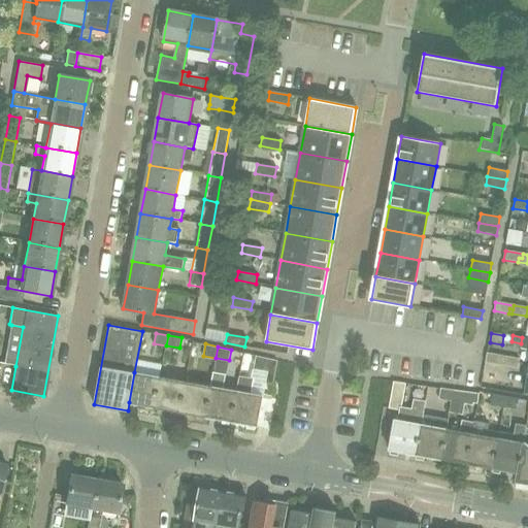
[(503,360),(504,356),(487,353),(485,362),(499,364),(500,360),(503,360)]
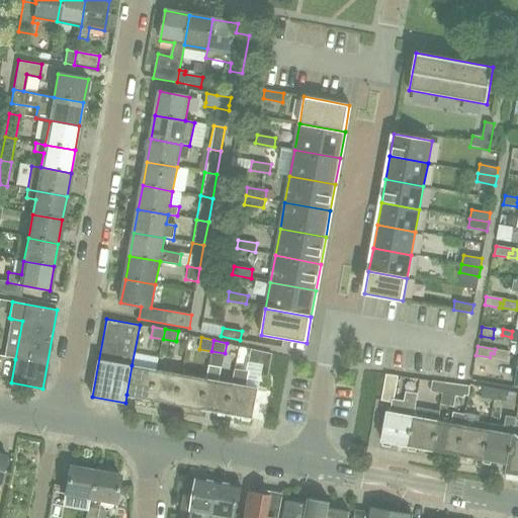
[(268,376),(269,366),(271,353),(251,349),(248,362),(258,364),(257,374),(268,376)]
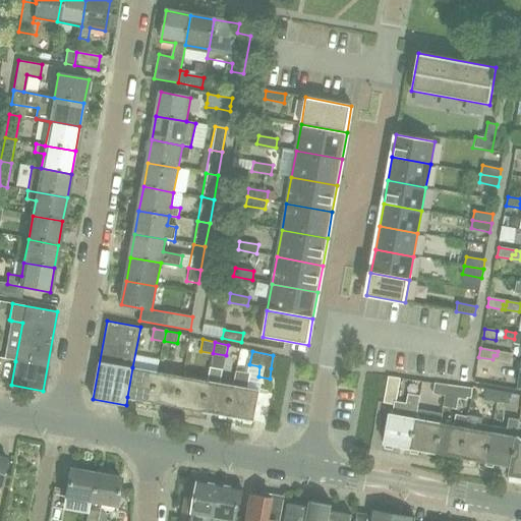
[(493,359),(496,360),(510,362),(512,354),(498,351),(497,355),(494,355),(493,359)]
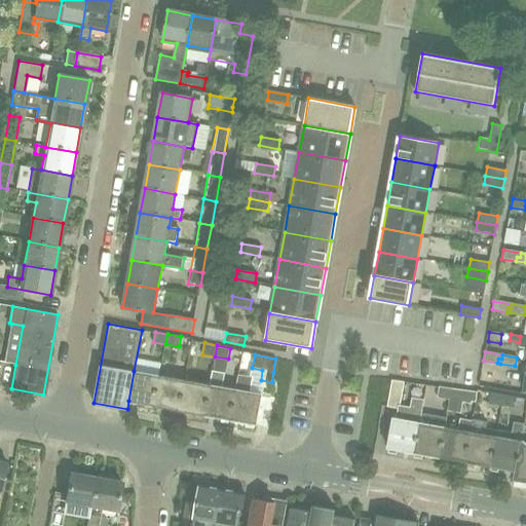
[(154,406),(159,375),(134,371),(128,401),(154,406)]
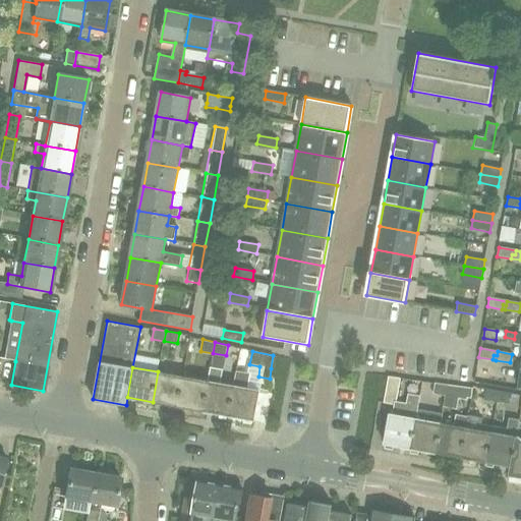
[(233,386),(220,384),(222,371),(210,369),(208,381),(203,410),(228,415),(233,386)]
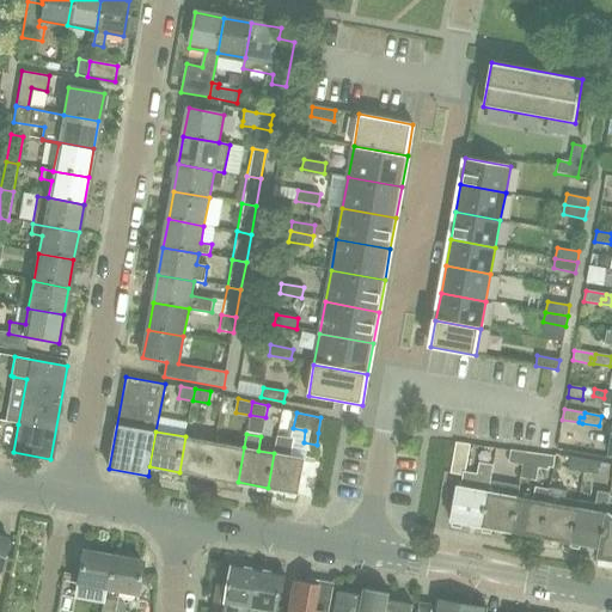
[(208,477),(215,442),(185,436),(179,472),(208,477)]
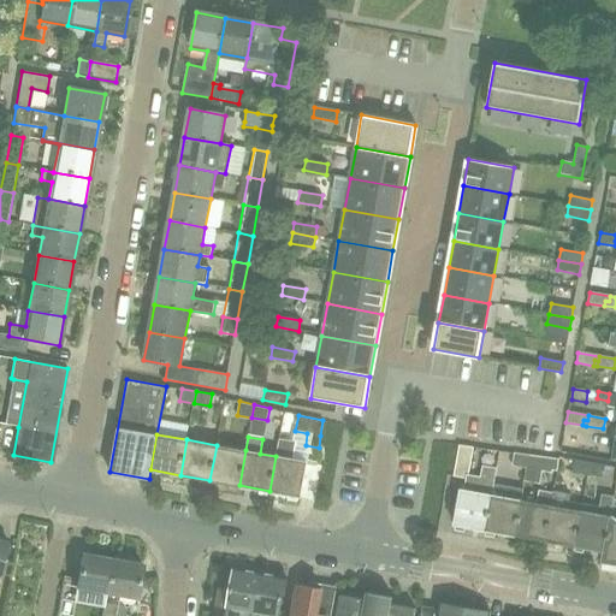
[(306,461),(290,458),(292,444),(278,442),(276,456),(270,491),(300,496),(306,461)]
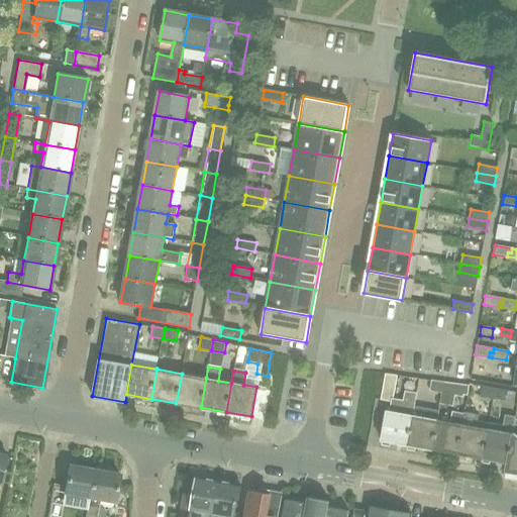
[(201,407),(206,378),(182,374),(176,403),(201,407)]
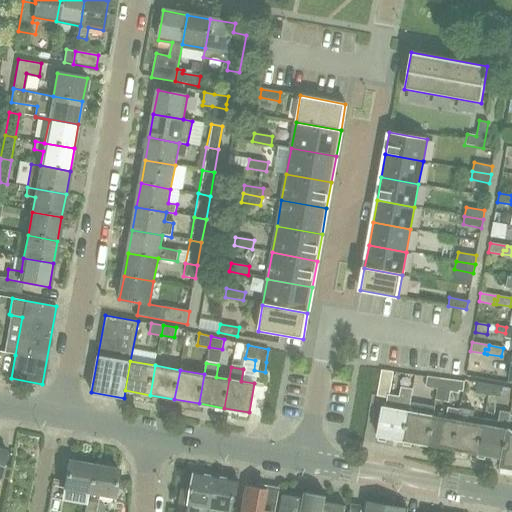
[(377,396),(389,398),(393,372),(381,370),(377,396)]
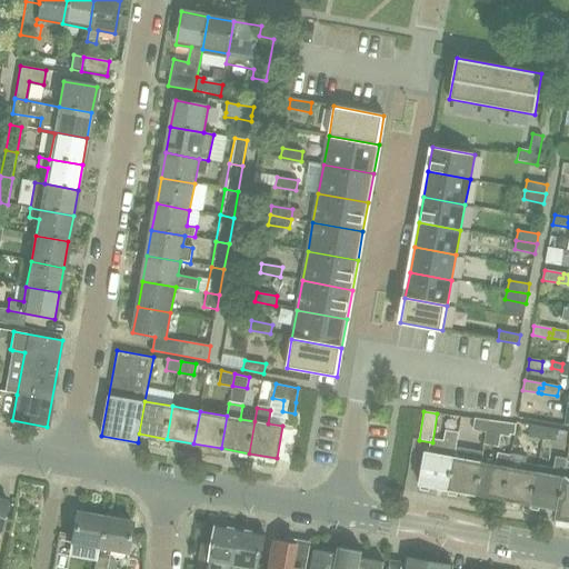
[(475,418),(472,430),(487,432),(489,420),(475,418)]
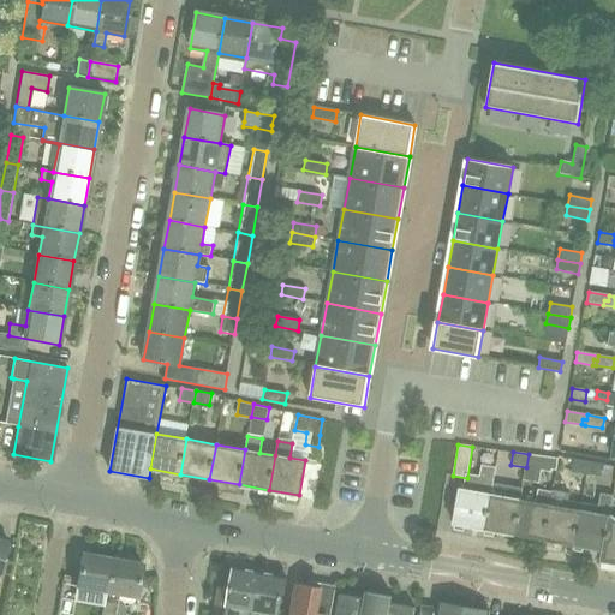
[(529,454),(526,467),(523,482),(539,484),(541,470),(550,471),(551,458),(529,454)]
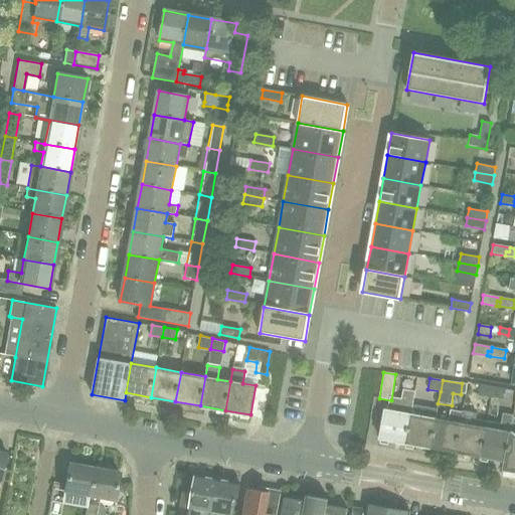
[(481,383),(479,394),(491,396),(493,386),(481,383)]
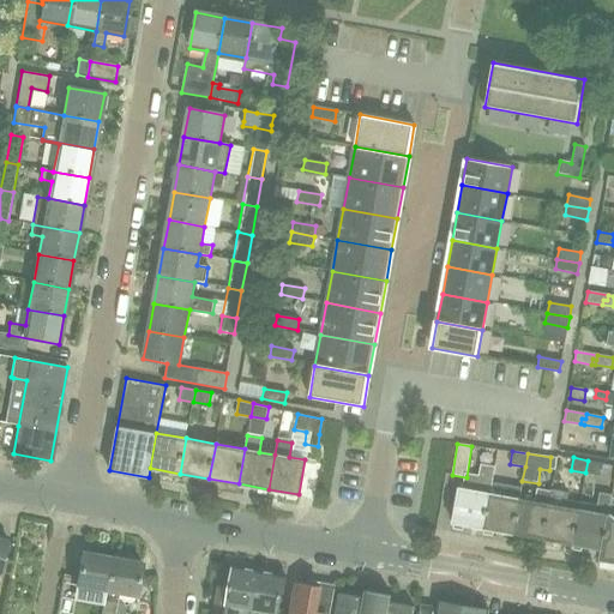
[(588,461),(585,473),(601,475),(602,463),(588,461)]
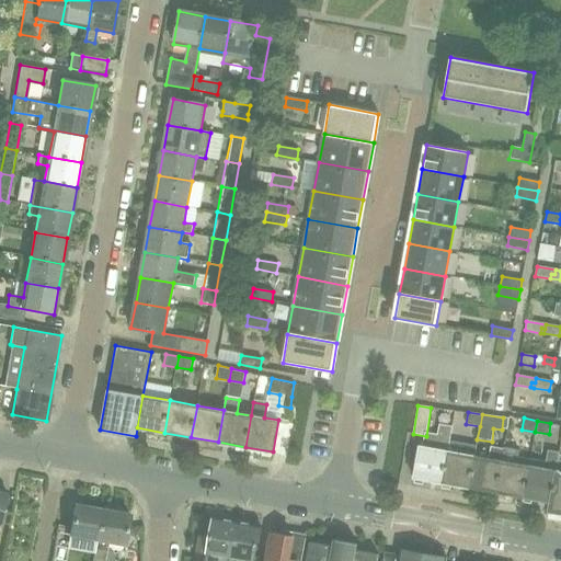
[(447,451),(449,442),(450,432),(441,430),(438,438),(426,436),(424,447),(420,446),(413,478),(442,482),(447,451)]
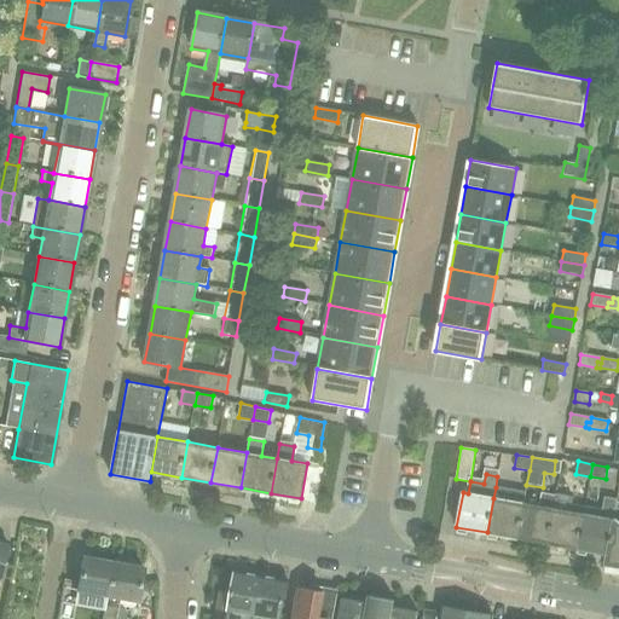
[(525,492),(514,491),(496,487),(493,498),(487,532),(518,538),(524,503),(525,492)]
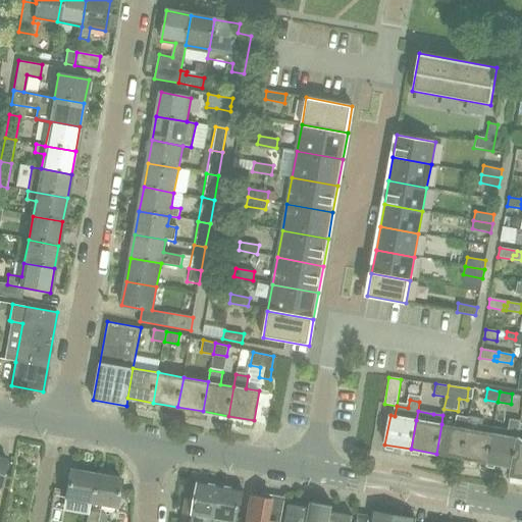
[(486,463),(493,427),(482,425),(482,420),(469,417),(469,420),(461,458),(486,463)]
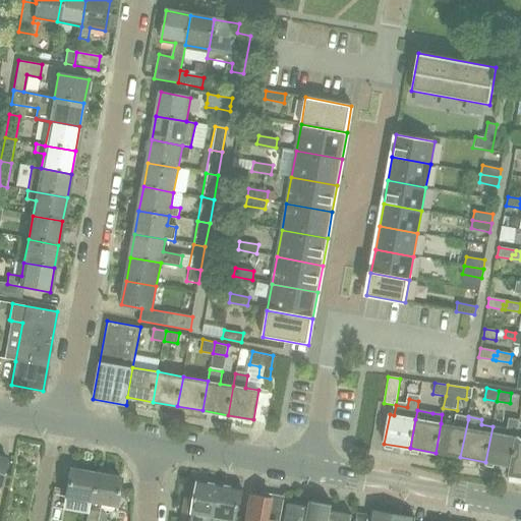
[(460,457),(468,419),(456,417),(455,426),(441,423),(436,453),(460,457)]
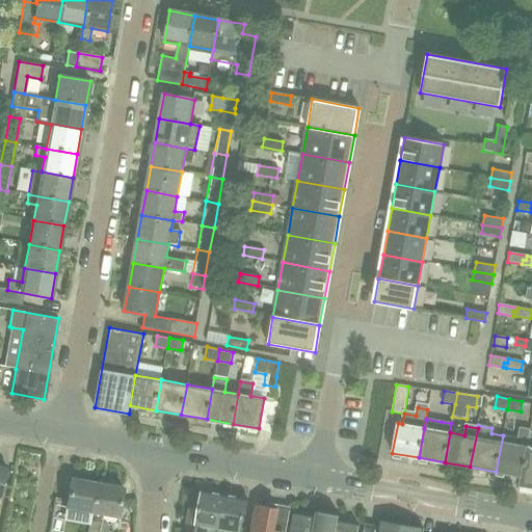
[(522,476),(530,431),(530,429),(520,427),(517,439),(503,435),(496,472),(522,476)]
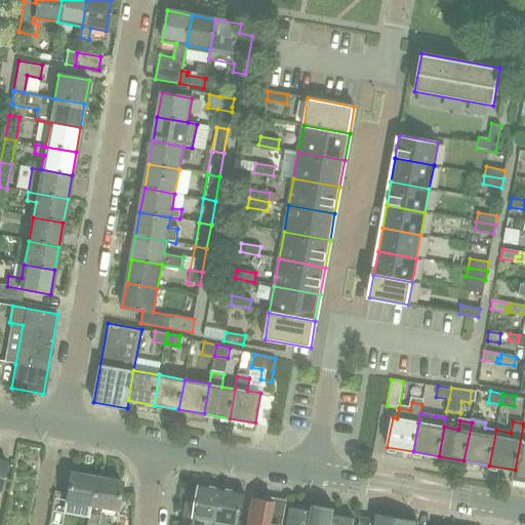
[(524,426),(523,426),(515,470),(513,479),(524,480),(524,426)]
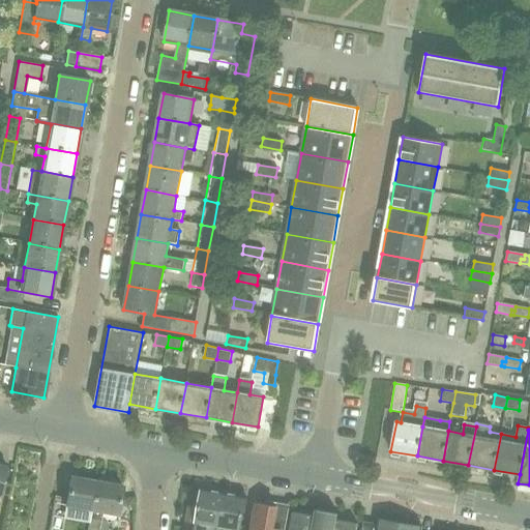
[(91,510),(96,480),(70,476),(65,505),(91,510)]
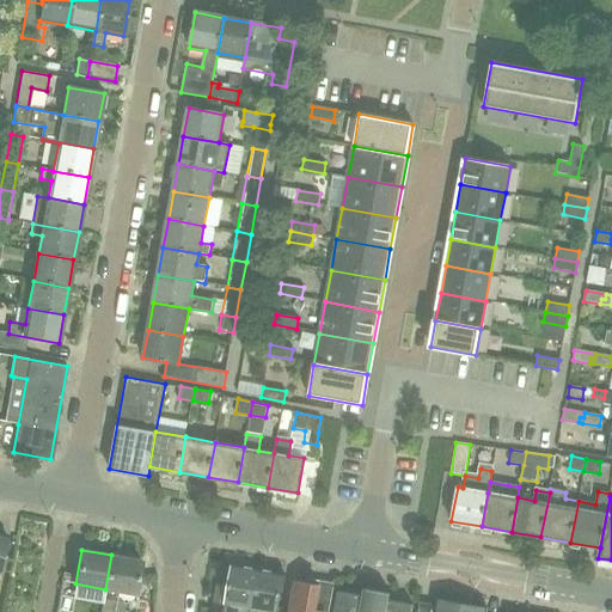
[(135,594),(141,561),(111,555),(105,589),(101,611),(110,611),(114,591),(135,594)]
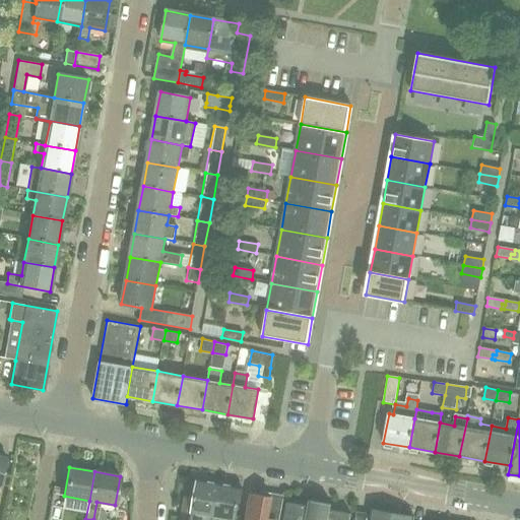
[(212,519),(219,483),(197,479),(194,499),(186,498),(181,519),(212,519)]
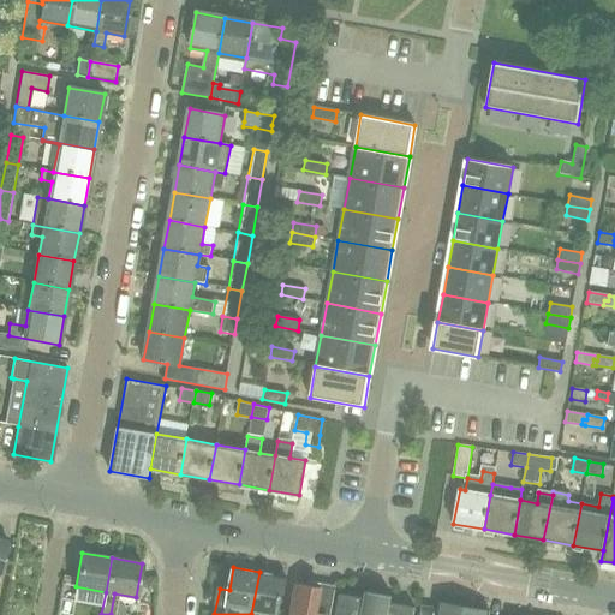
[(275,614),(278,614),(286,577),(260,572),(251,614),(266,614),(275,614)]
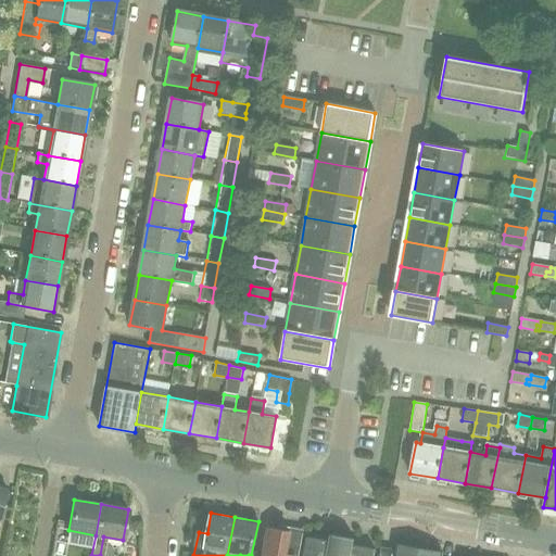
[(299,555),(304,529),(289,527),(289,531),(268,528),(263,555),(299,555)]
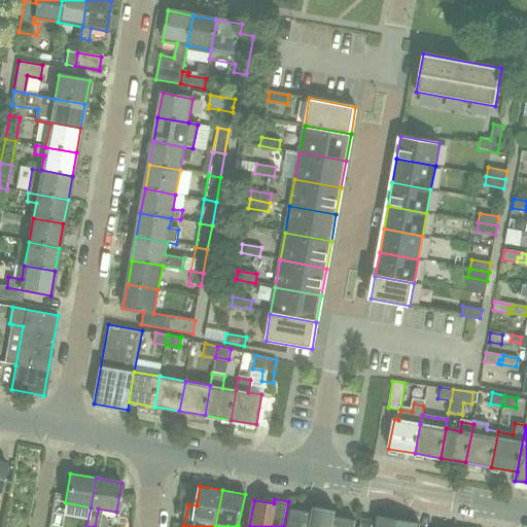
[(330,526),(334,517),(335,517),(336,511),(313,506),(312,513),(313,513),(313,514),(310,526),(330,526)]
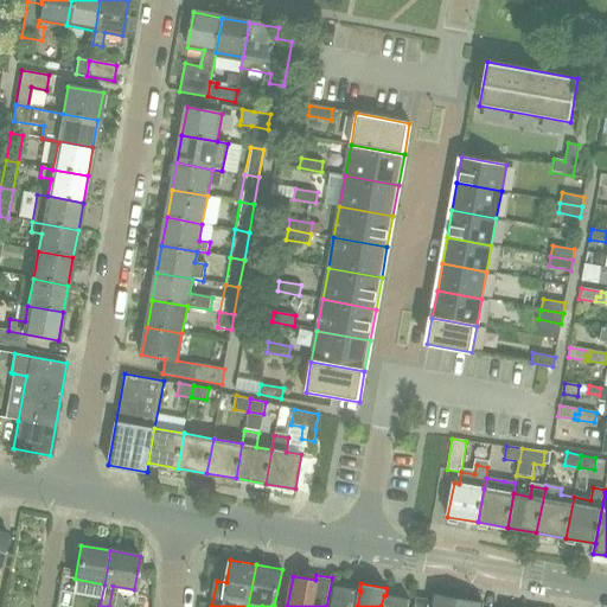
[(357,606),(360,592),(360,590),(359,590),(336,586),(331,606),(357,606)]
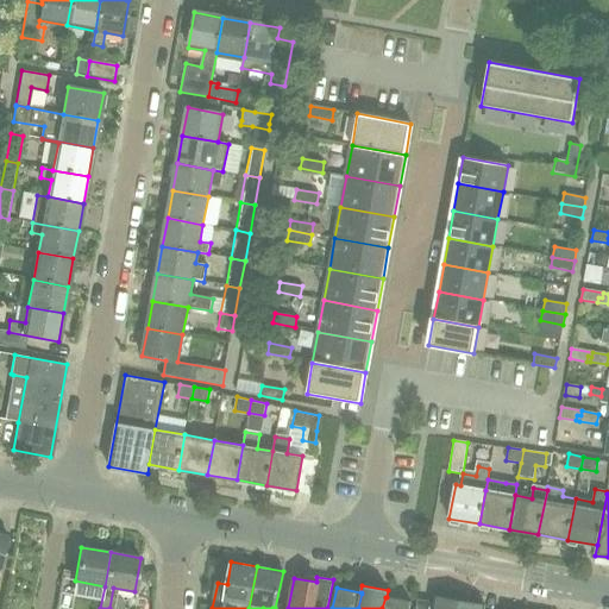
[(458,608),(460,601),(435,596),(432,608),(458,608)]
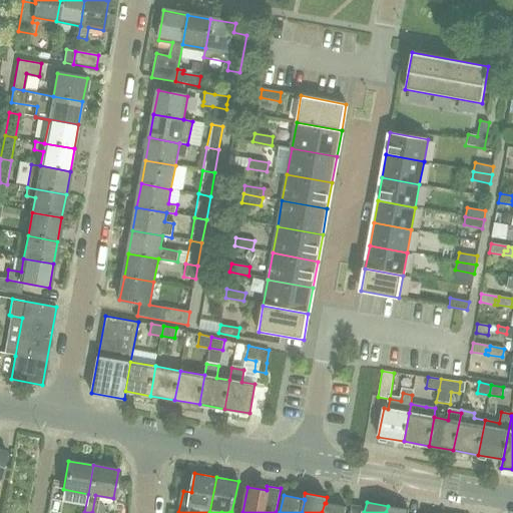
[(322,512),(344,512),(346,507),(326,503),(325,503),(322,512)]
